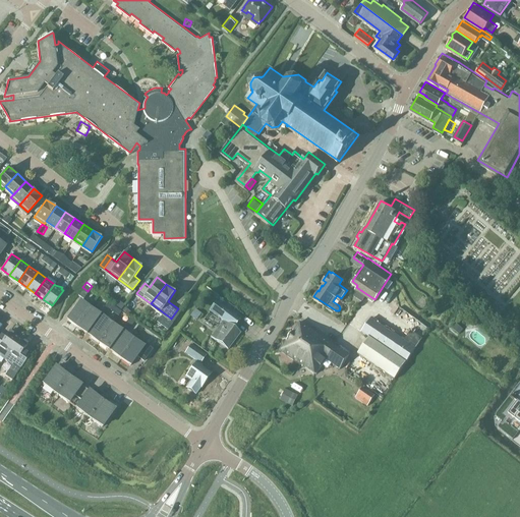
[(84,296),(88,291),(82,287),(79,292),(84,296)]
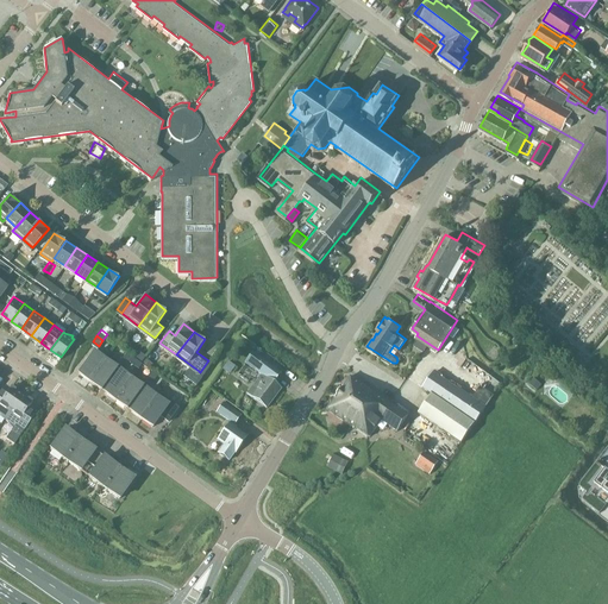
[(135,354),(142,360),(148,353),(139,347),(135,354)]
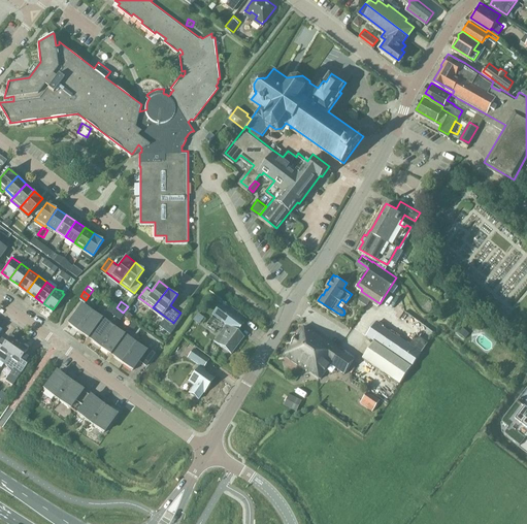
[(78,328),(92,308),(84,302),(69,322),(78,328)]
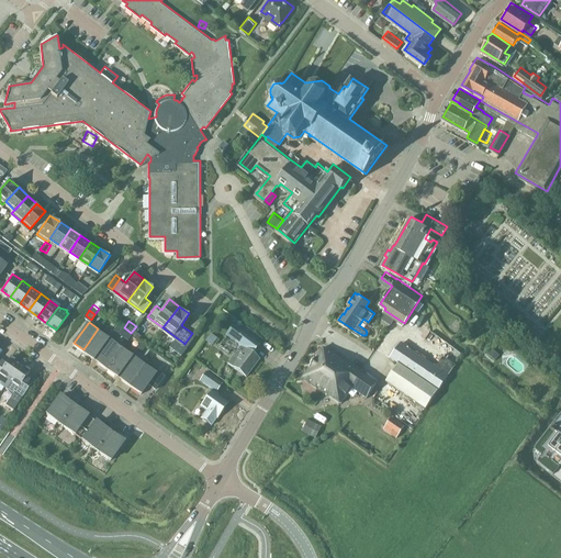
[(234,364),(248,375),(261,357),(255,352),(261,342),(236,322),(228,332),(243,344),(235,354),(239,357),(234,364)]
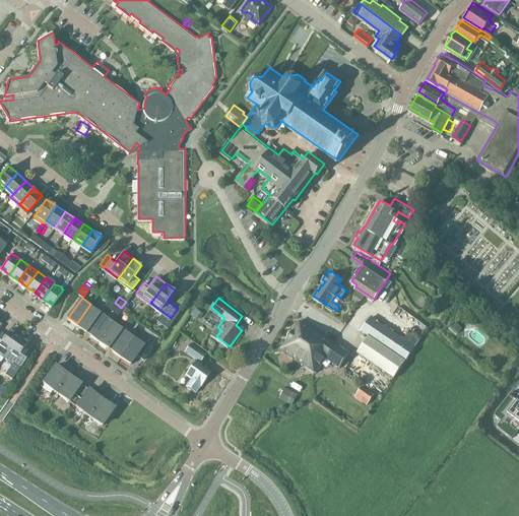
[(100,311),(90,304),(77,323),(86,329),(100,311)]
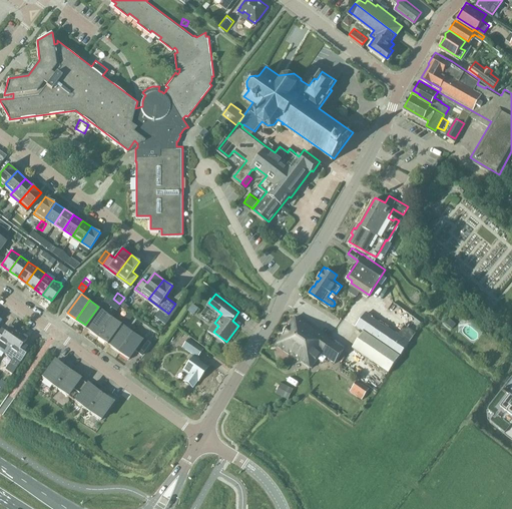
[(126,308),(129,304),(124,300),(121,303),(126,308)]
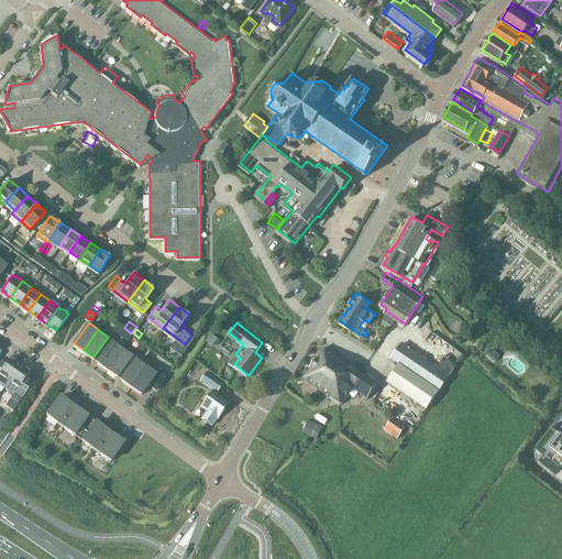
[(108,368),(122,347),(112,340),(98,360),(108,368)]
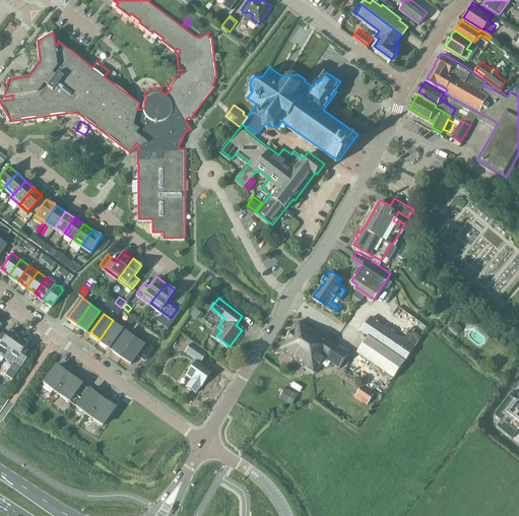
[(370,334),(406,359),(415,345),(371,315),(362,328),(370,334)]
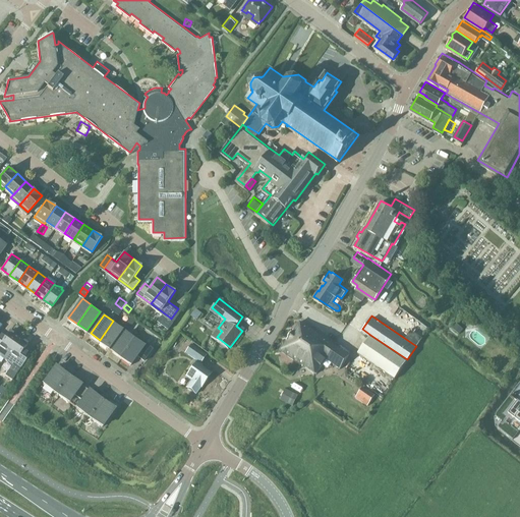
[(169,328),(174,321),(171,319),(170,318),(165,325),(169,328)]
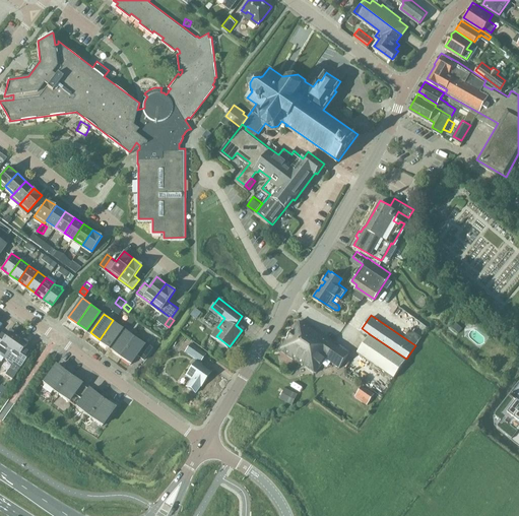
[(304,362),(316,370),(325,358),(326,356),(340,365),(349,352),(332,340),(301,318),(290,332),(280,346),(303,363),(304,362)]
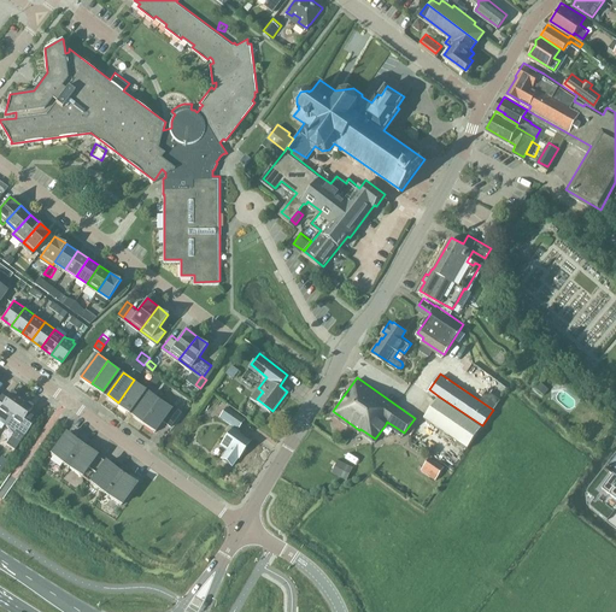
[(145,388),(134,380),(118,402),(129,410),(145,388)]
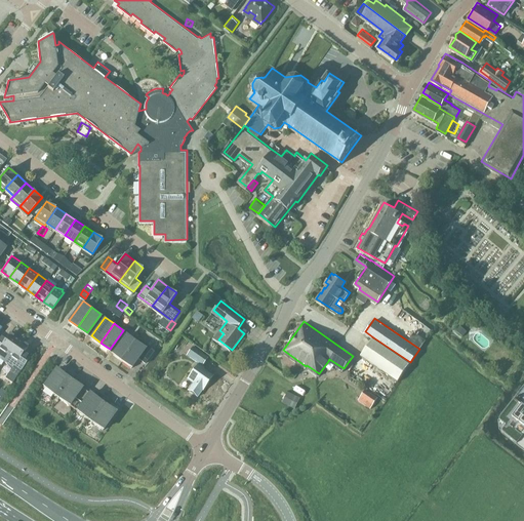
[(457,328),(464,333),(467,329),(460,324),(457,328)]
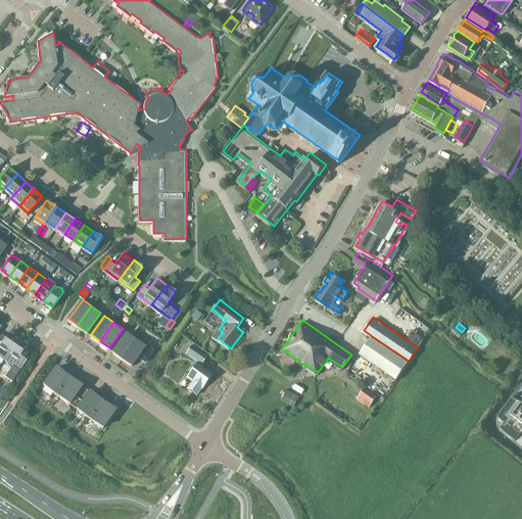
[(10,329),(5,336),(0,332),(0,355),(4,358),(19,336),(10,329)]
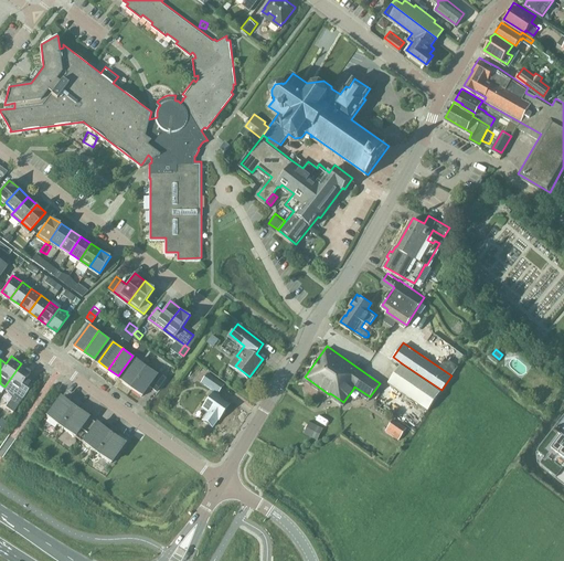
[(131,385),(147,366),(137,358),(123,379),(131,385)]
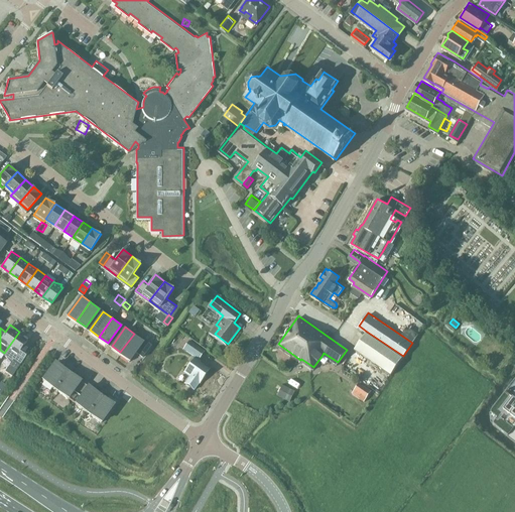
[(23,359),(30,349),(23,344),(28,338),(19,332),(4,353),(12,359),(5,368),(12,373),(23,359)]
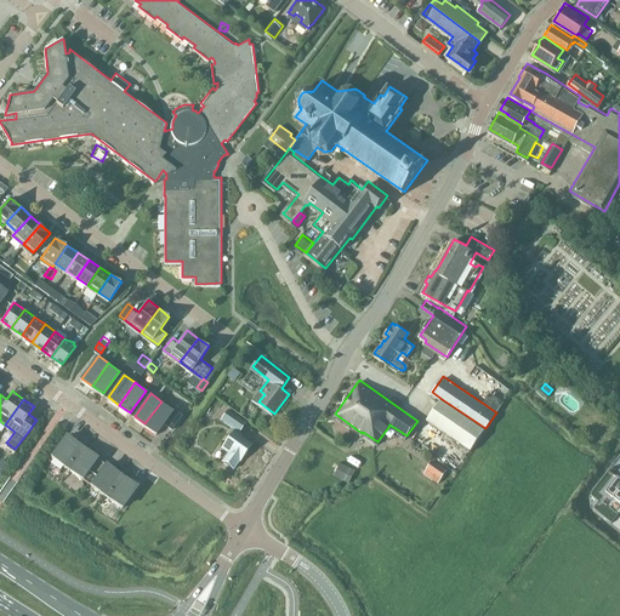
[(471,449),(485,428),(442,399),(428,418),(471,449)]
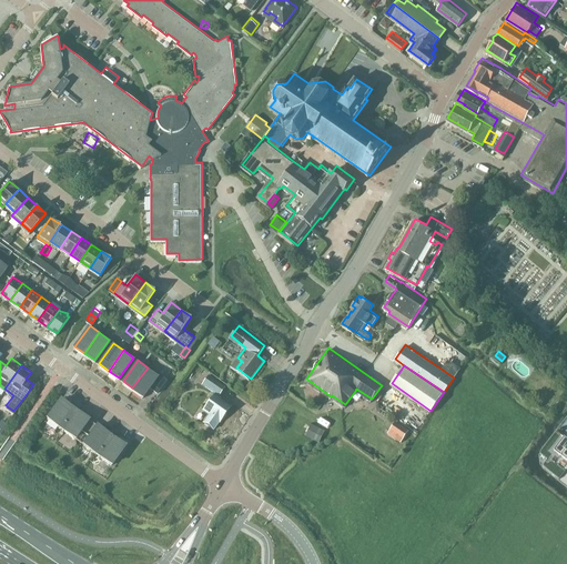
[(148,368),(132,388),(142,395),(150,385),(158,392),(168,378),(159,371),(157,374),(148,368)]
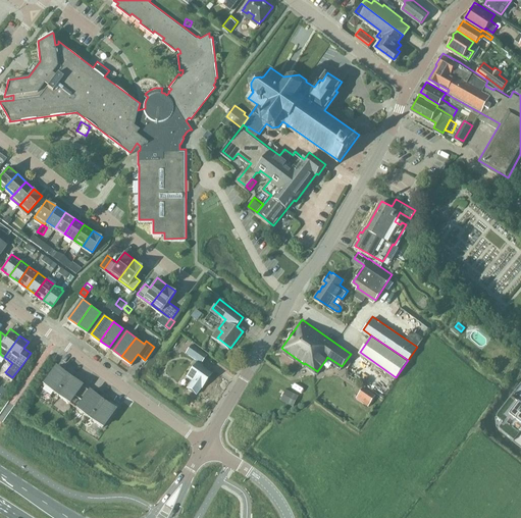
[(192,342),(186,351),(198,359),(188,374),(193,378),(188,385),(197,392),(202,384),(202,385),(212,371),(201,363),(208,353),(192,342)]
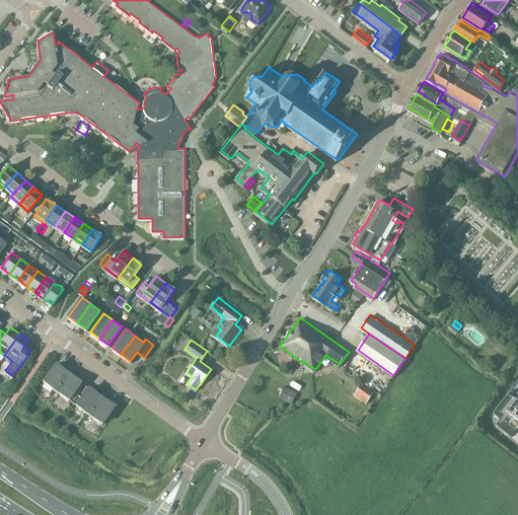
[(69,398),(70,398),(82,381),(83,380),(56,361),(42,379),(69,398)]
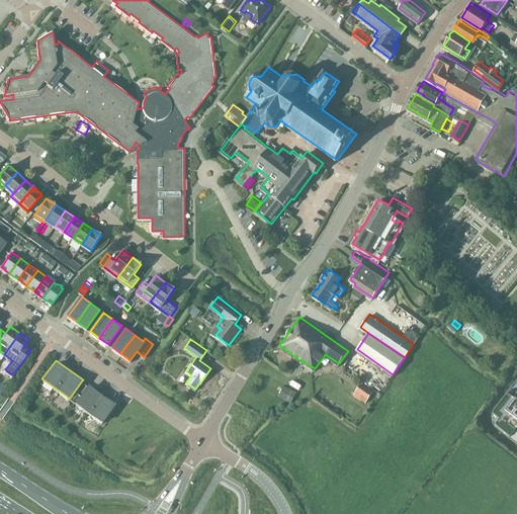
[(76,402),(88,384),(82,380),(70,398),(76,402)]
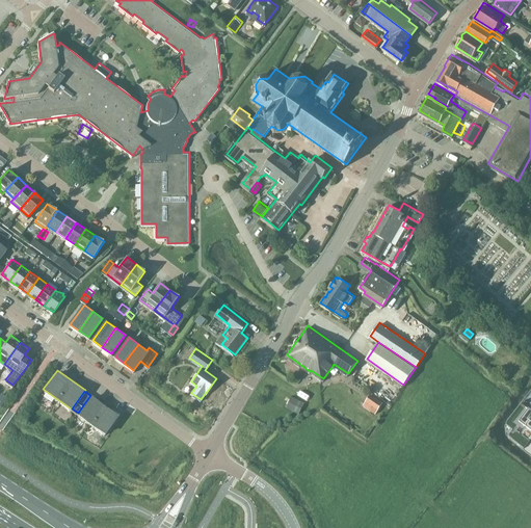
[(380,406),(383,400),(371,392),(367,398),(380,406)]
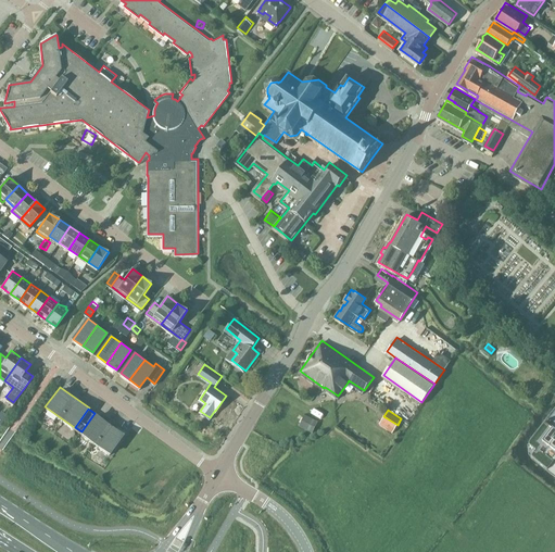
[(318,418),(306,411),(299,421),(312,429),(318,418)]
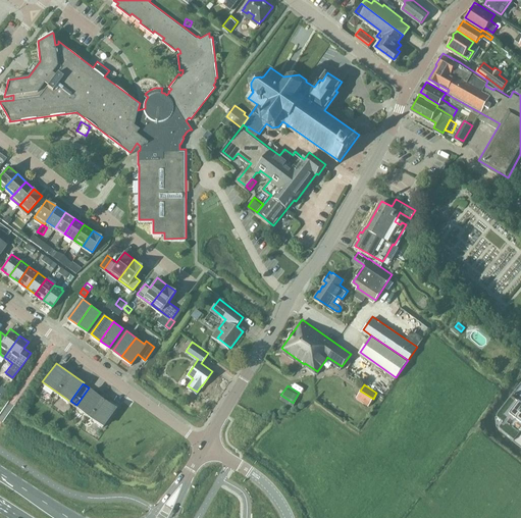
[(103,425),(117,407),(89,386),(89,387),(76,405),(75,406),(103,425)]
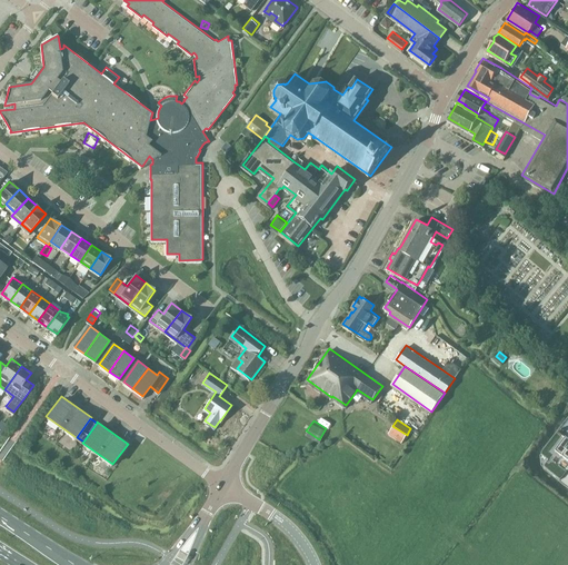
[(567,435),(566,434),(556,447),(567,456),(567,435)]
